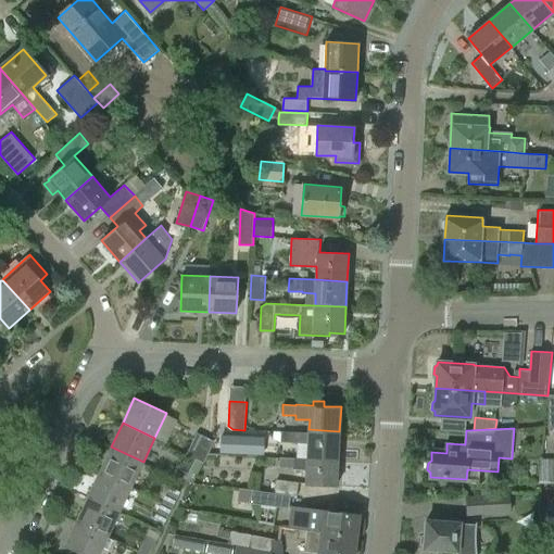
[(307,443),(307,456),(338,457),(339,431),(309,429),(309,431),(296,431),(281,430),(281,441),(296,442),(307,443)]
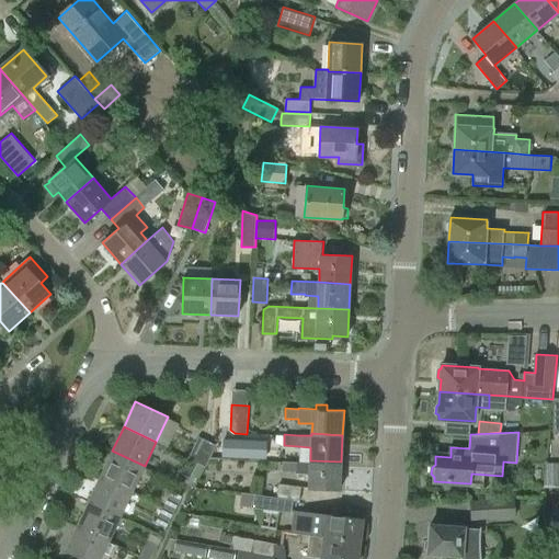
[(198,436),(189,456),(197,460),(198,461),(197,463),(206,466),(209,458),(216,444),(198,436)]
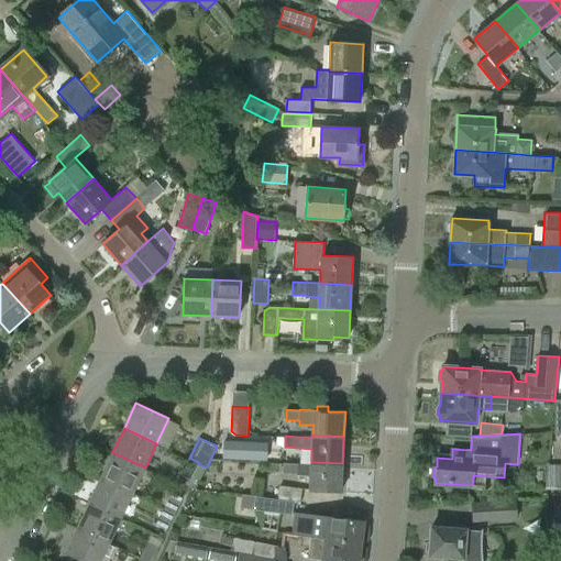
[(263,440),(221,438),(220,454),(262,457),(263,440)]
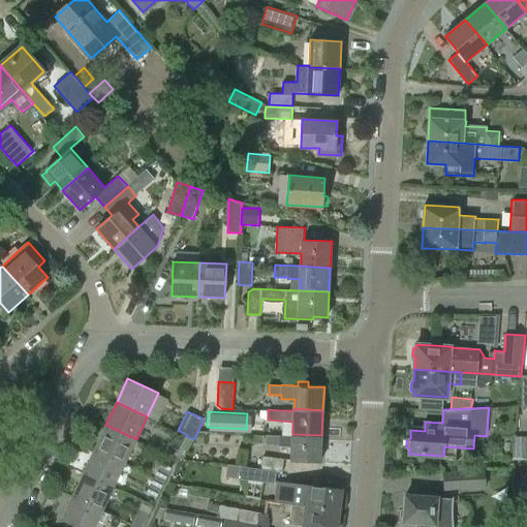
[(105,425),(95,448),(125,463),(136,439),(105,425)]
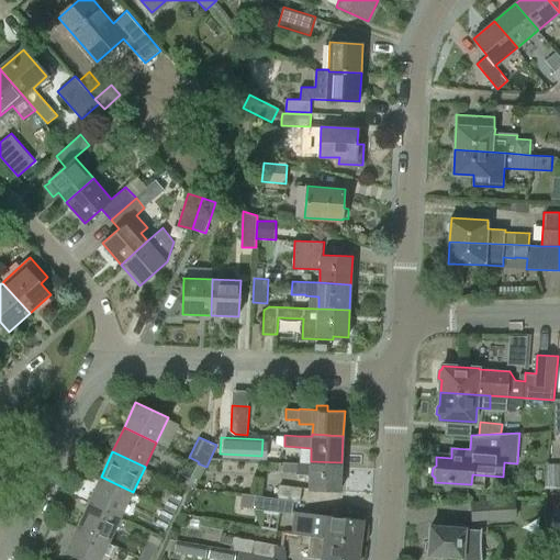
[(198,461),(189,457),(181,473),(190,479),(198,463),(199,462),(198,461)]
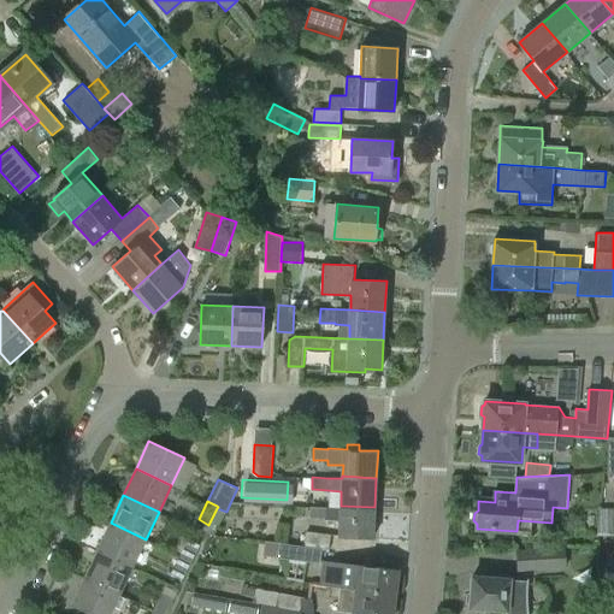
[(375,507),(341,506),(341,507),(311,506),(310,517),(325,518),(325,520),(340,520),(338,537),(373,539),(375,507)]
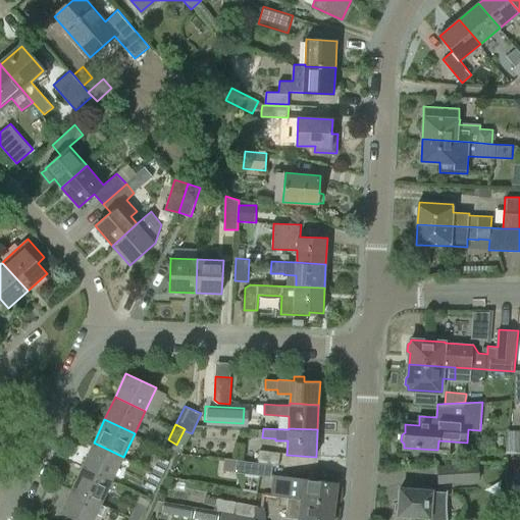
[(507,453),(519,453),(519,430),(509,430),(507,453)]
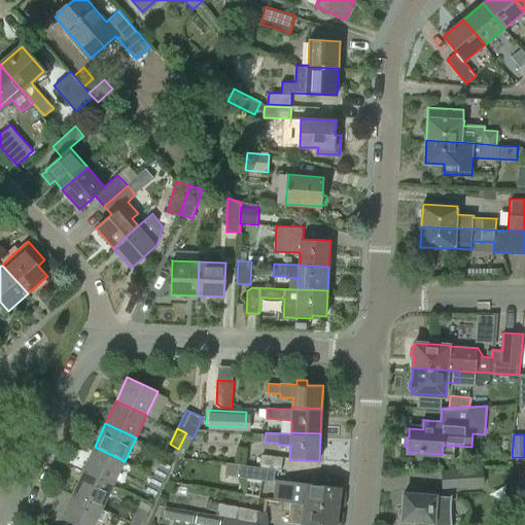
[(95,447),(83,469),(114,484),(125,461),(95,447)]
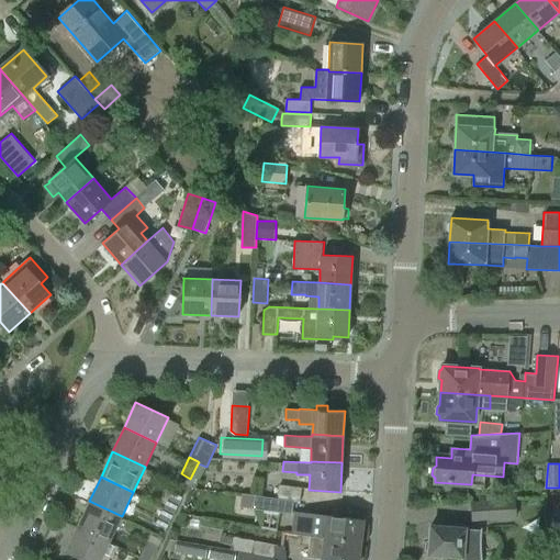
[(280,483),(278,497),(294,500),(301,500),(302,486),(280,483)]
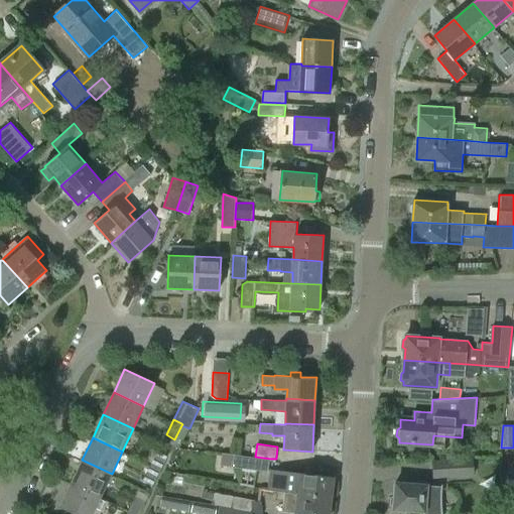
[(158,451),(151,465),(161,469),(167,456),(158,451)]
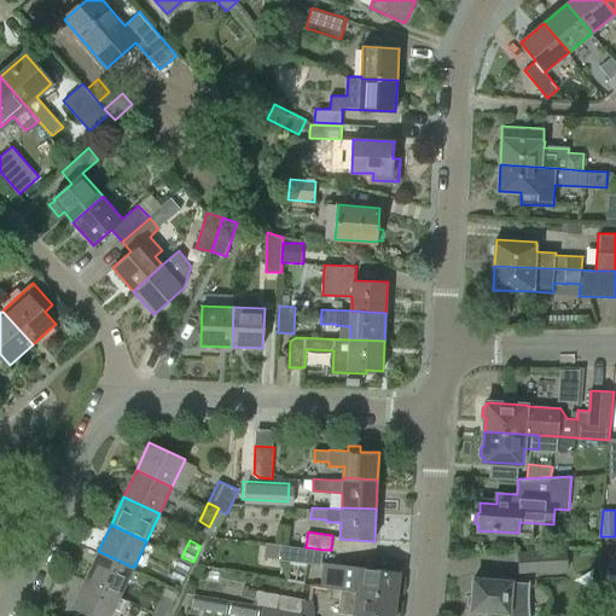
[(324,550),(306,547),(290,545),(289,561),(323,564),(324,550)]
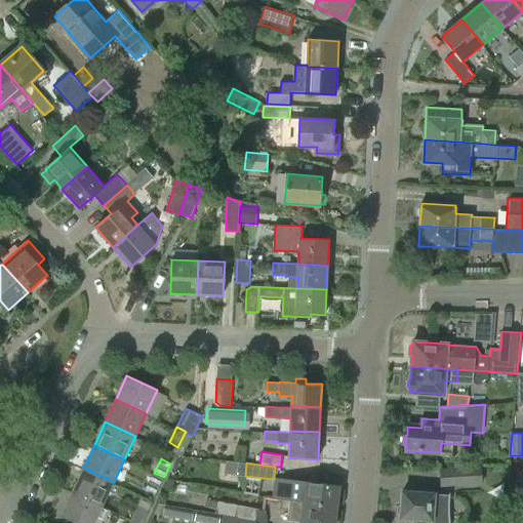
[(440,468),(441,486),(483,483),(482,466),(440,468)]
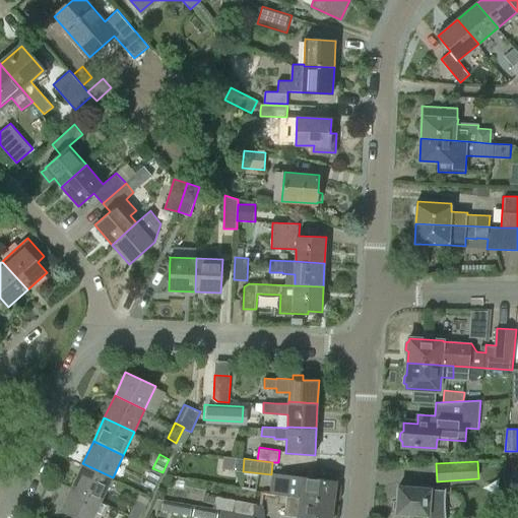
[(82,463),(71,487),(102,501),(113,477),(82,463)]
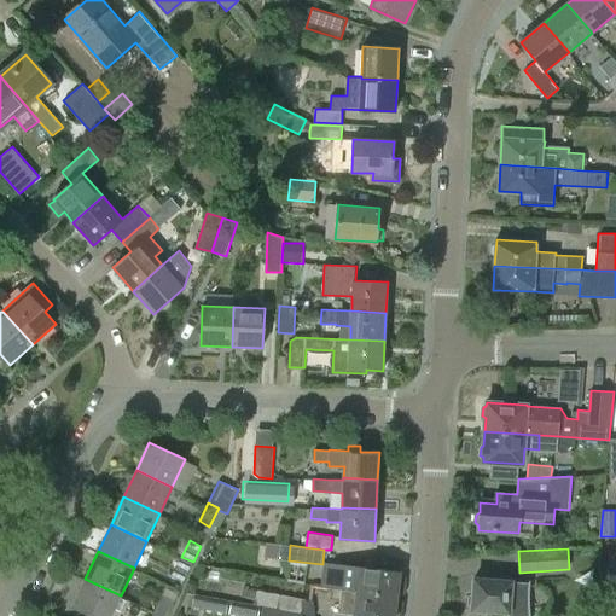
[(193,562),(181,557),(172,575),(184,581),(193,562)]
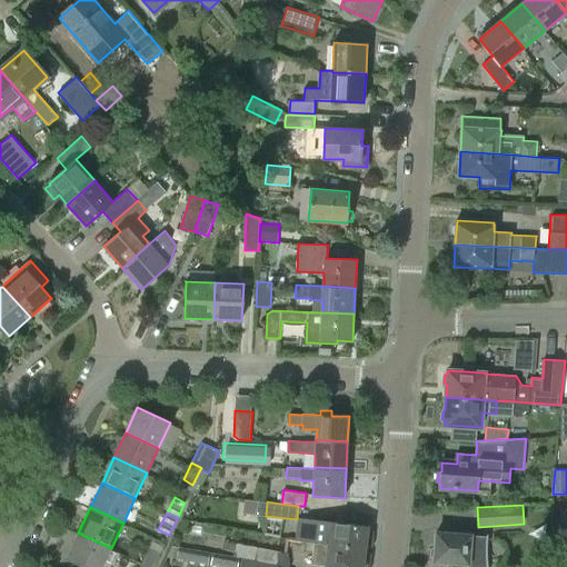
[(297,539),(307,540),(315,541),(366,548),(369,527),(330,523),(330,521),(299,518),(297,539)]
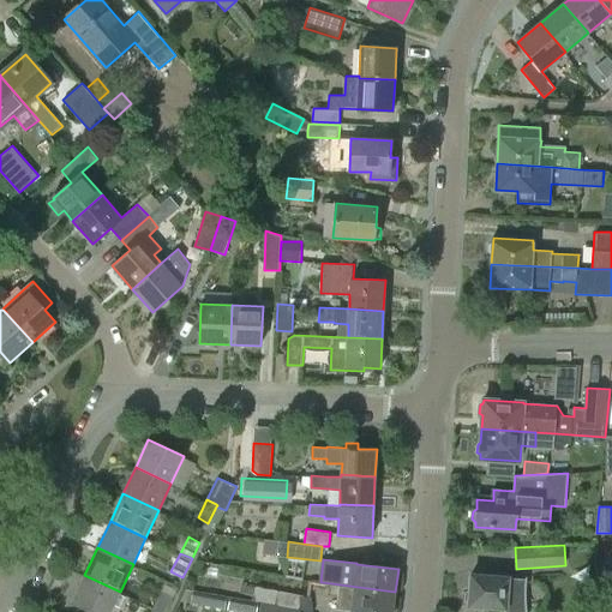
[(527,588),(527,576),(509,576),(509,573),(492,571),(492,576),(472,575),(469,606),(505,609),(504,611),(527,611),(527,601),(527,588)]
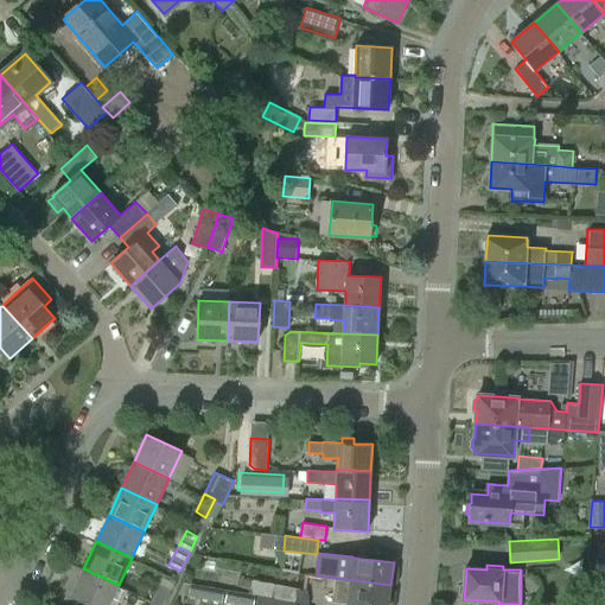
[(109,604),(119,585),(83,568),(70,596),(89,604),(109,604)]
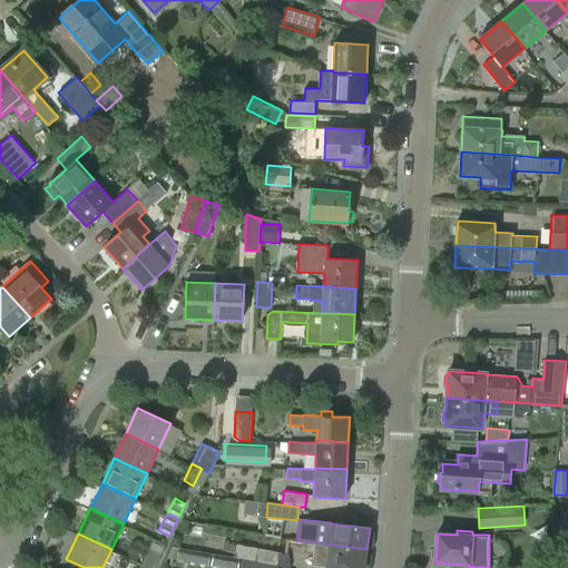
[(364,567),(366,549),(315,542),(307,541),(306,551),(314,551),(312,565),(325,567),(339,567),(364,567)]
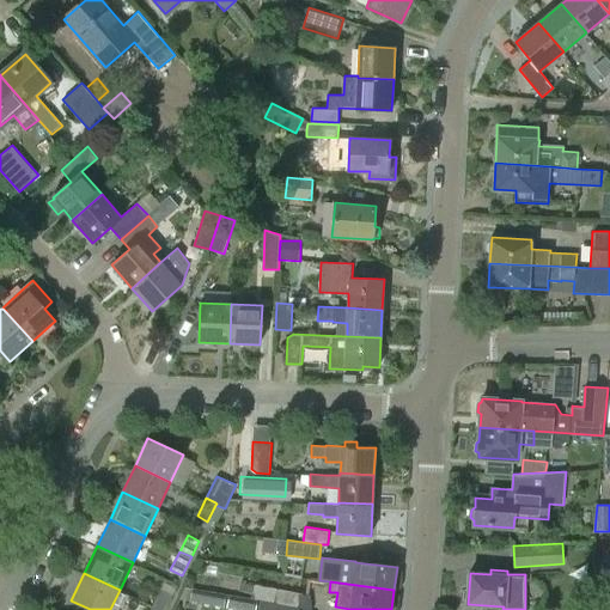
[(599,609),(609,609),(609,584),(597,585),(599,609)]
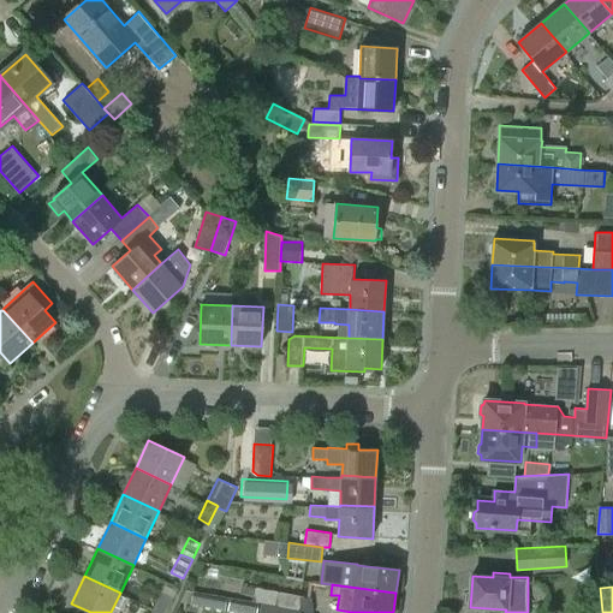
[(265,588),(262,599),(302,605),(304,595),(265,588)]
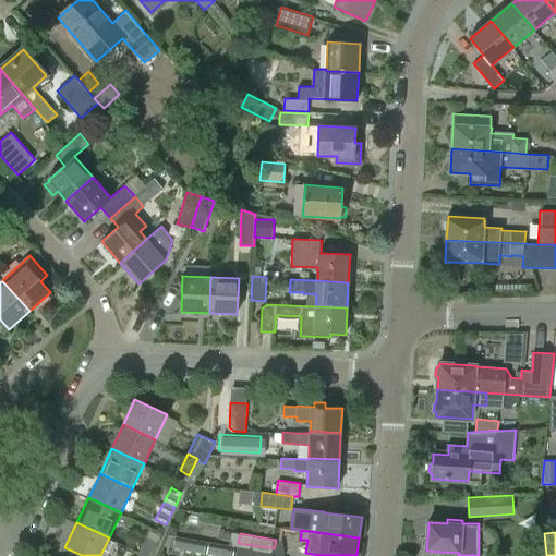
[(147,535),(140,552),(149,555),(157,541),(147,535)]
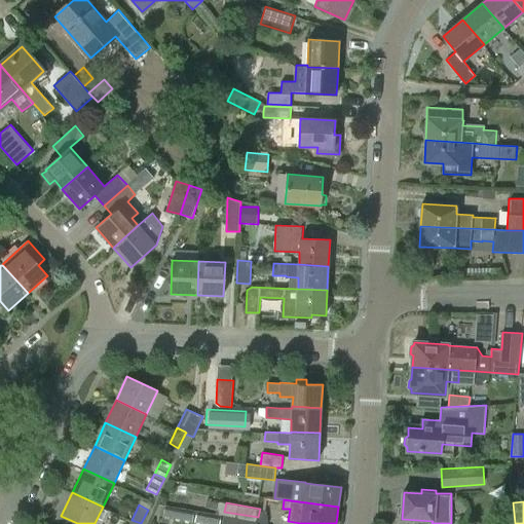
[(164,515),(193,521),(195,512),(165,506),(164,515)]
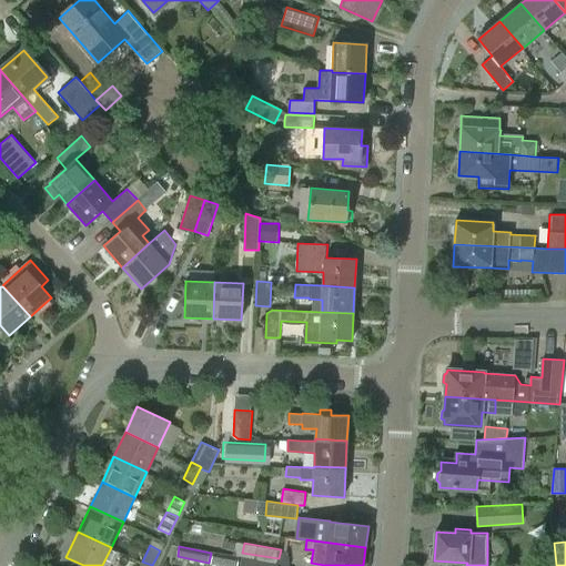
[(213,553),(211,563),(225,565),(236,565),(239,558),(213,553)]
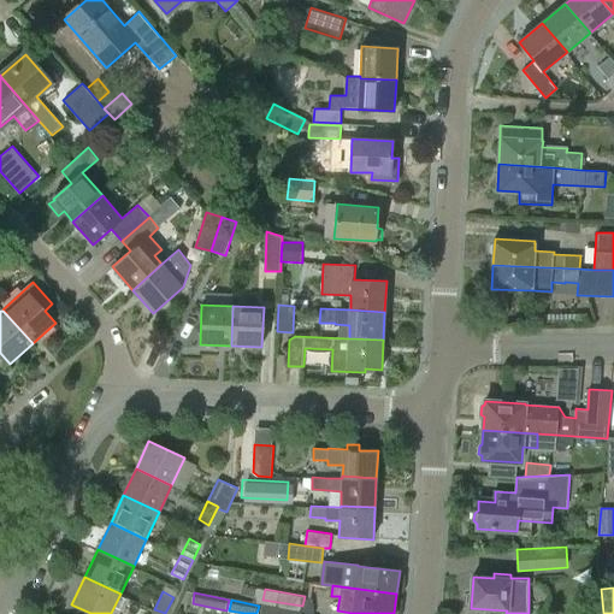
[(260,613),(300,613),(302,606),(263,600),(260,613)]
